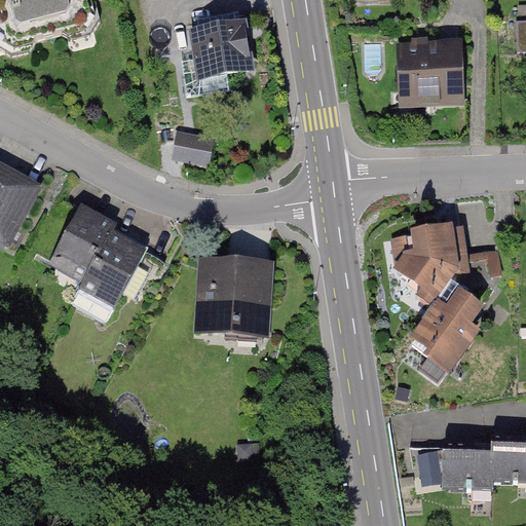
[(86,0),(0,0),(0,7),(10,51),(95,31),(86,0)]
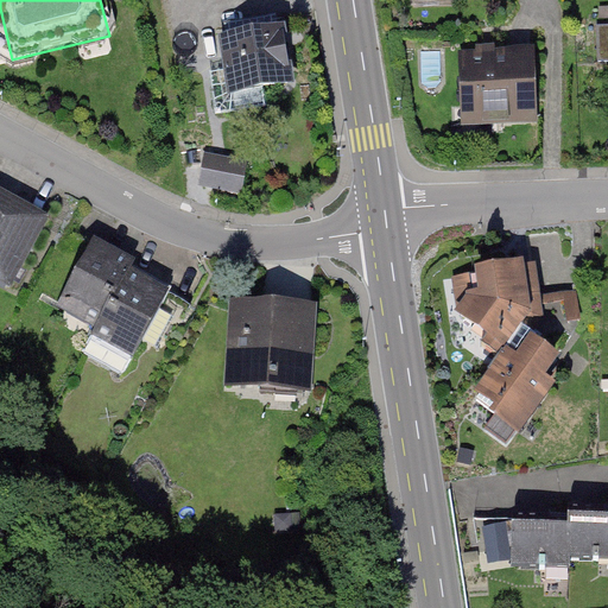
[(607,25),(597,26),(599,56),(607,55),(607,25)]
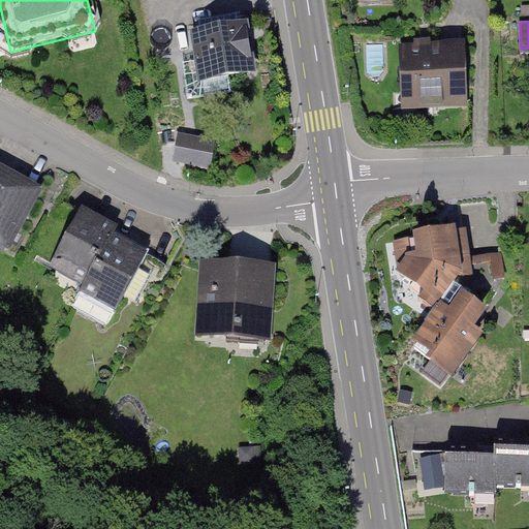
[(251,72),(245,30),(196,37),(204,81),(251,72)]
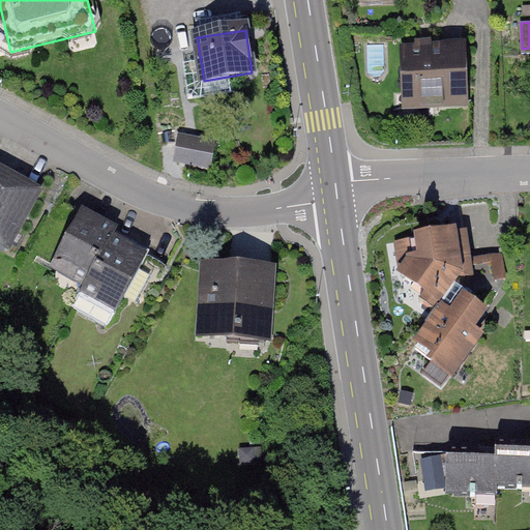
[(470,109),(467,43),(401,47),(403,111),(470,109)]
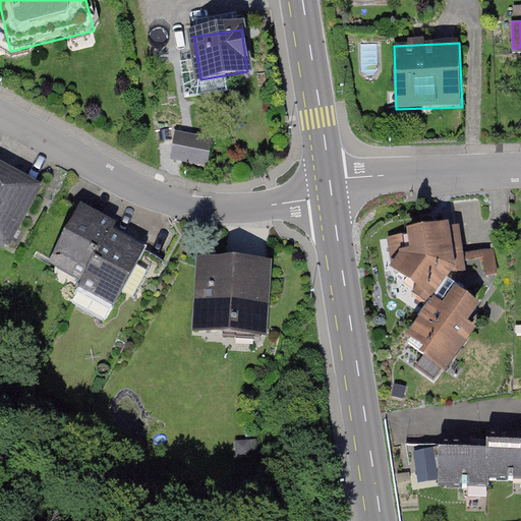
[(179,138),(175,157),(205,163),(209,145),(179,138)]
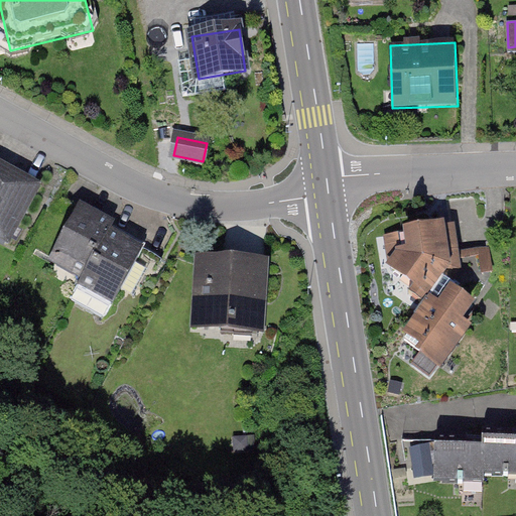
[(41,174),(0,151),(0,231),(7,236),(41,174)]
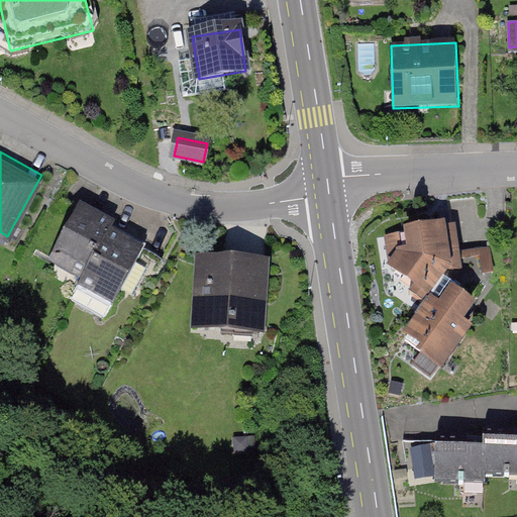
[(117,208),(82,188),(43,252),(78,273),(117,208)]
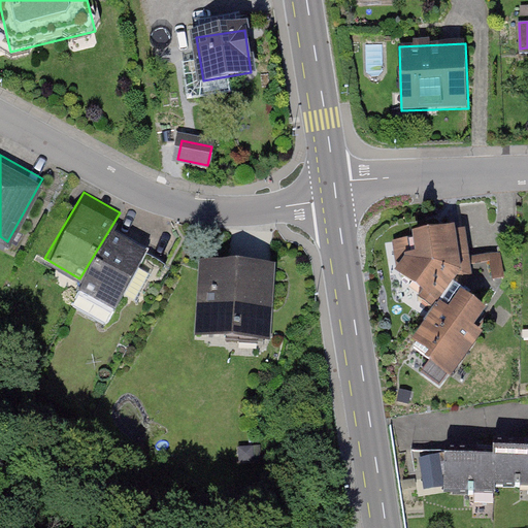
[(155,233),(120,212),(79,278),(116,300),(155,233)]
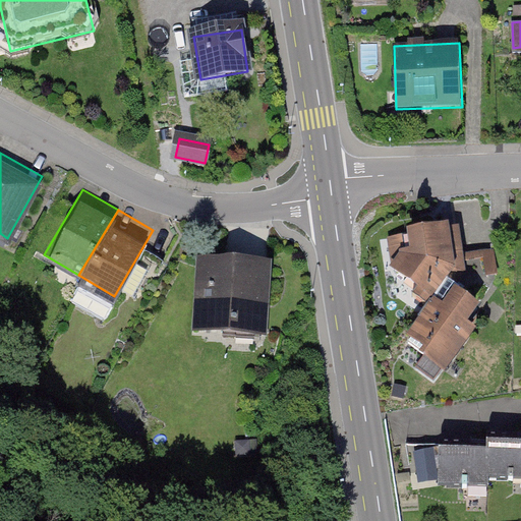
[(494,307),(450,278),(472,247),(465,220),(393,227),(389,256),(422,299),(398,330),(441,366),(494,307)]
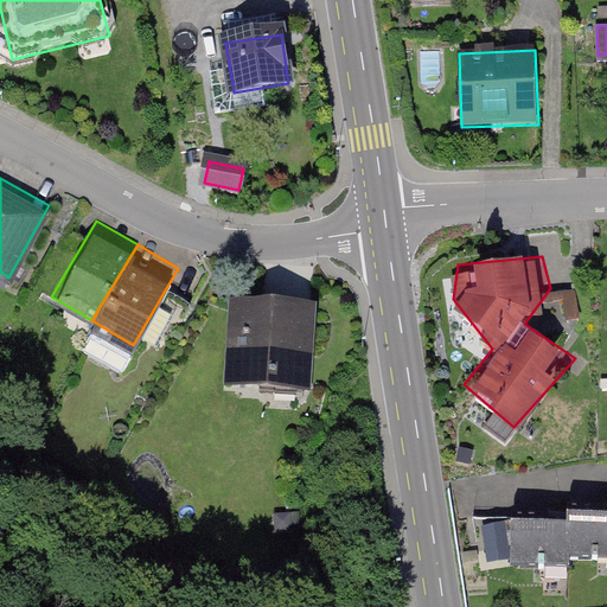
[(328,294),(232,293),(231,375),(327,376),(328,294)]
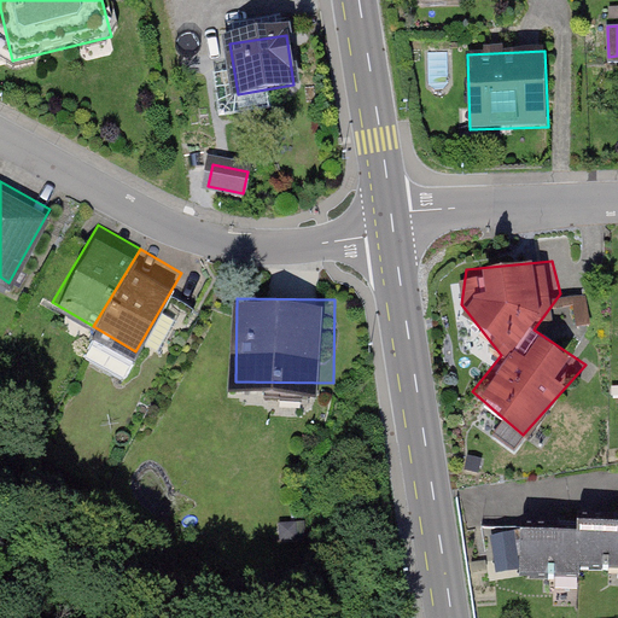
[(617,499),(571,501),(575,572),(617,570),(617,499)]
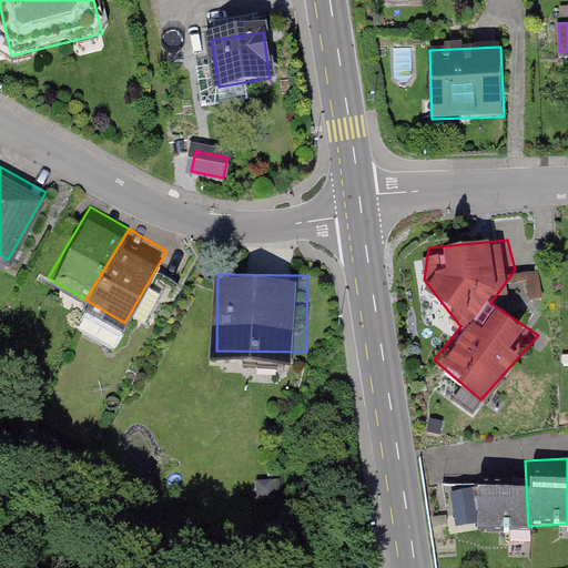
[(525,473),(466,476),(469,541),(528,538),(525,473)]
